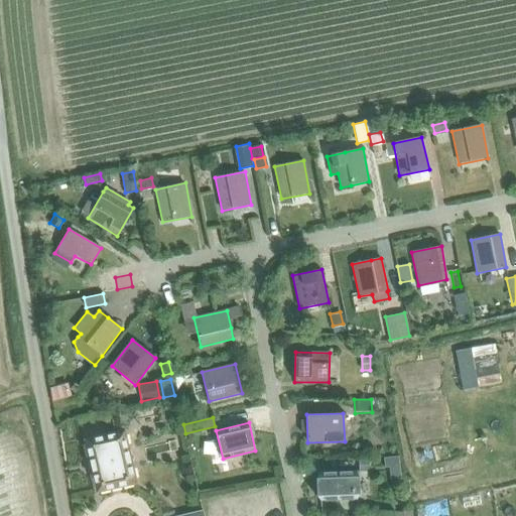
[(86,439),(98,490),(135,482),(123,430),(86,439)]
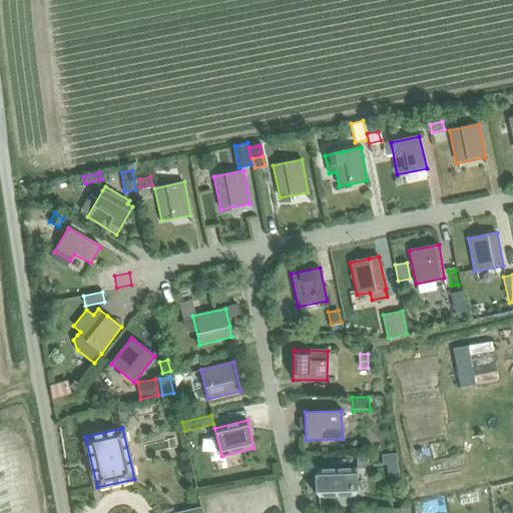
[(396,453),(381,455),(383,464),(387,464),(388,476),(398,475),(396,453)]
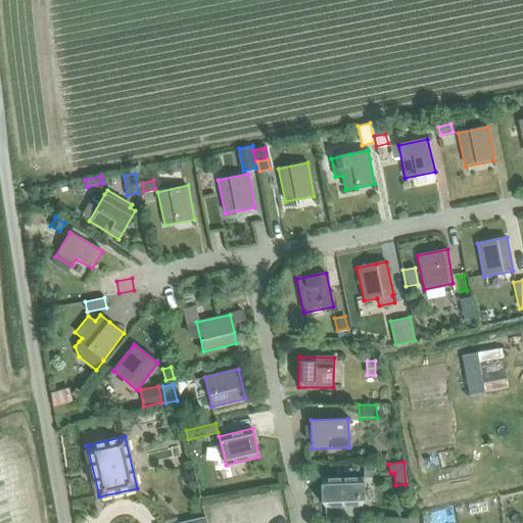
[(324,479),(325,514),(326,514),(326,507),(357,506),(357,498),(359,498),(359,494),(357,494),(357,478),(324,479)]
